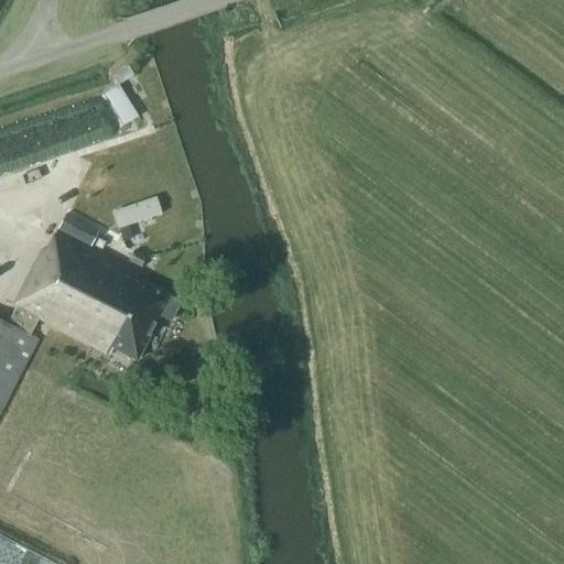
[(119,84),(105,91),(126,128),(139,120),(119,84)]
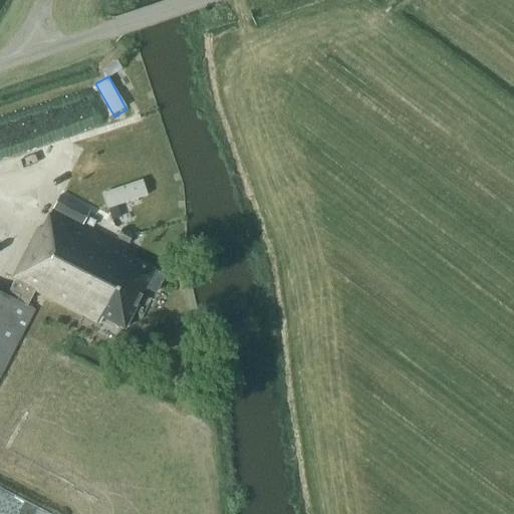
[(60,134),(76,127),(68,106),(52,111),(60,134)]
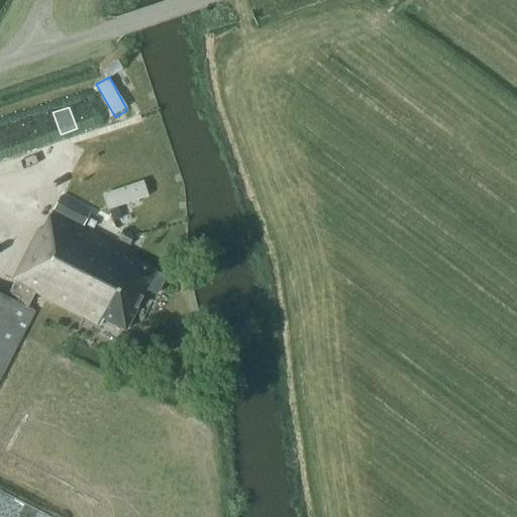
[(114,195),(126,173),(83,149),(71,172),(114,195)]
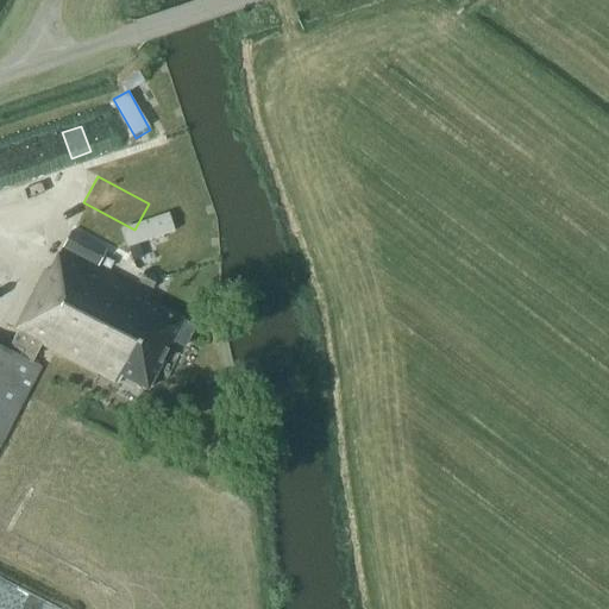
[(146,297),(93,269),(102,250),(68,232),(48,272),(43,270),(11,331),(16,333),(6,351),(0,346),(0,443),(39,368),(31,363),(41,345),(117,385),(120,378),(146,393),(173,343),(183,349),(194,328),(144,302),(146,297)]
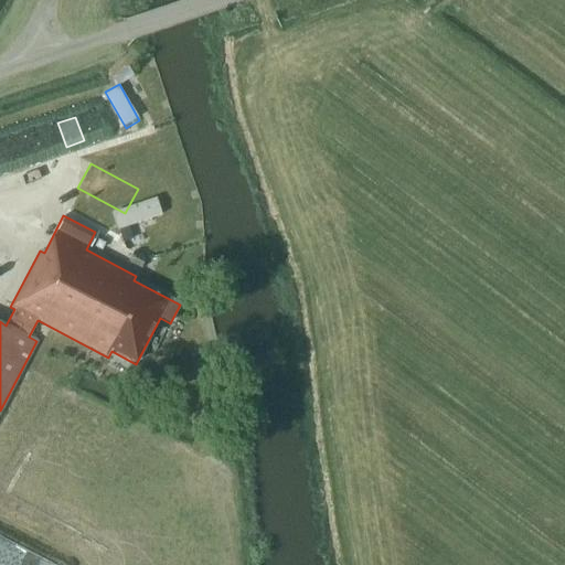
[(140,268),(146,258),(134,252),(128,262),(140,268)]
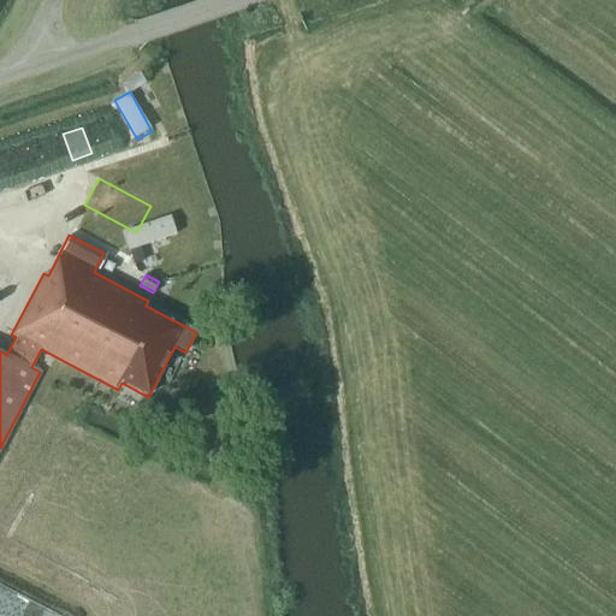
[(0,615),(65,615),(0,587),(0,615)]
